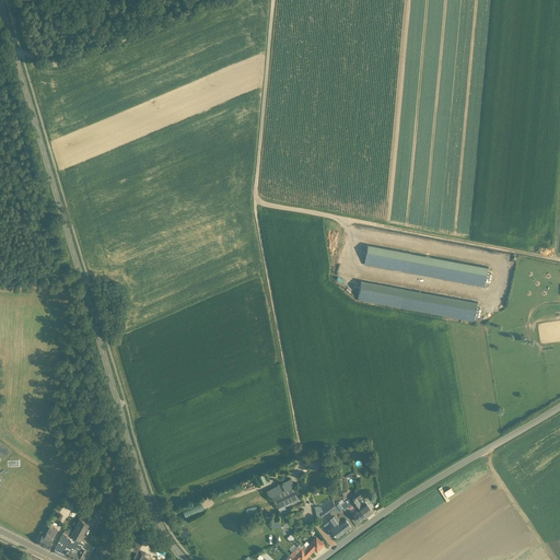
[(368,244),(364,264),(485,287),(489,266),(368,244)]
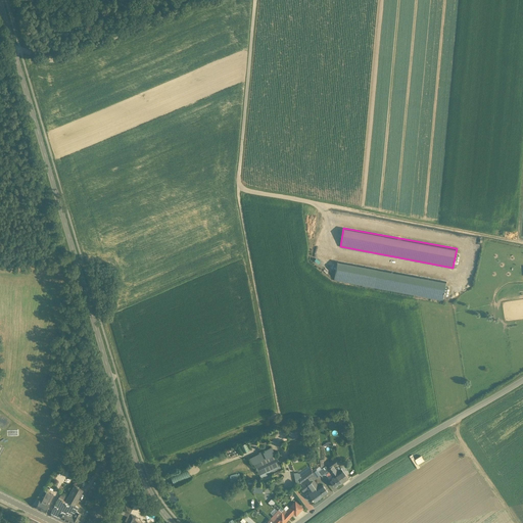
[(337,260),(334,280),(443,300),(446,281),(337,260)]
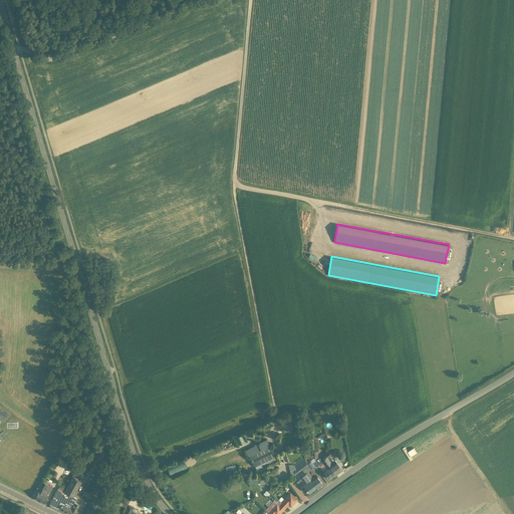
[(330,411),(322,412),(323,421),(328,420),(328,417),(330,416),(330,411)]
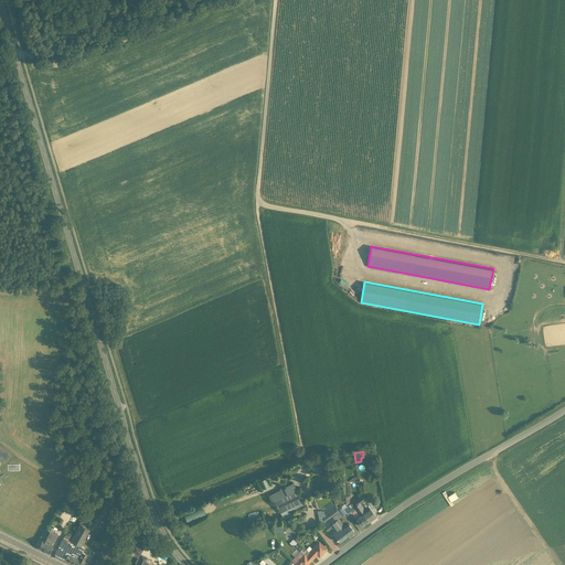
[(322,456),(310,458),(312,469),(324,466),(322,456)]
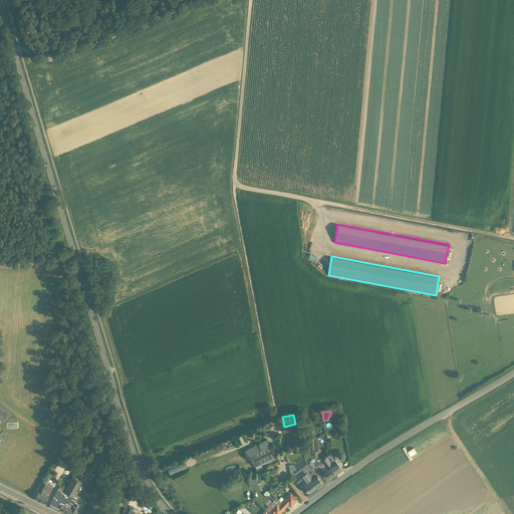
[(273,443),(254,453),(261,467),(281,456),(278,441),(273,443)]
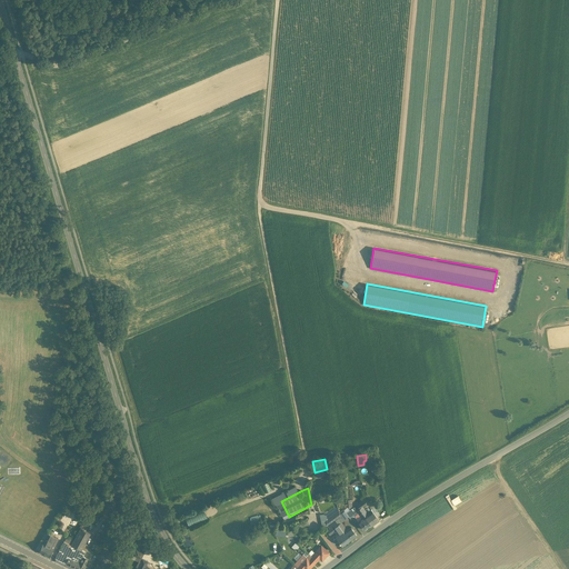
[(356,503),(357,505),(359,507),(362,505),(366,502),(363,498),(356,503)]
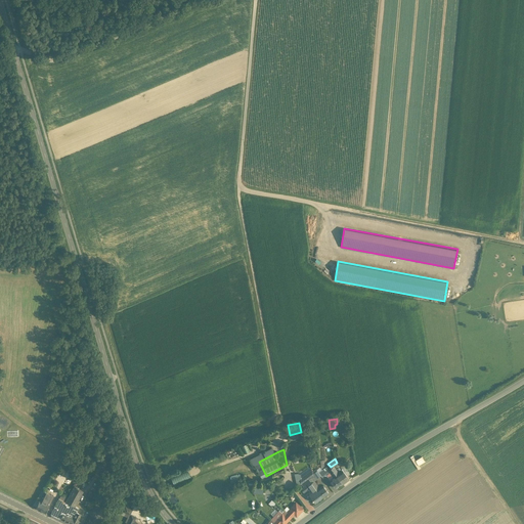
[(329,465),(324,468),(324,467),(321,469),(325,474),(329,472),(332,475),(334,475),(334,476),(336,475),(331,467),(329,465)]
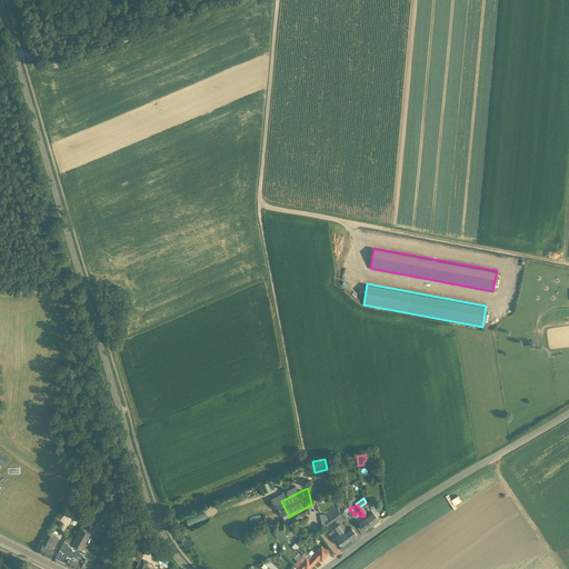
[(205,509),(186,518),(190,526),(208,517),(205,509)]
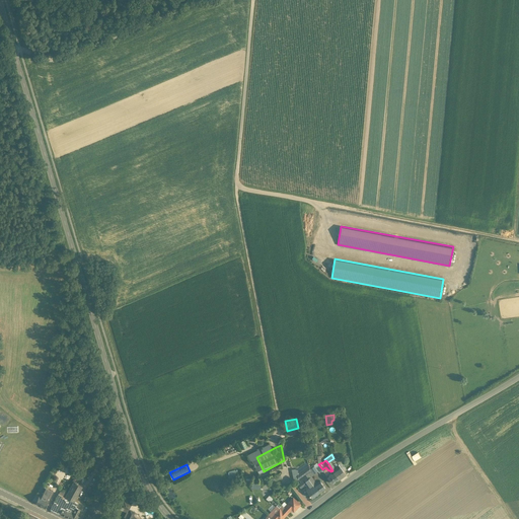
[(308,464),(299,471),(302,475),(299,477),(300,480),(303,484),(305,487),(307,489),(306,489),(312,497),(318,492),(308,477),(305,473),(309,470),(309,468),(308,464)]
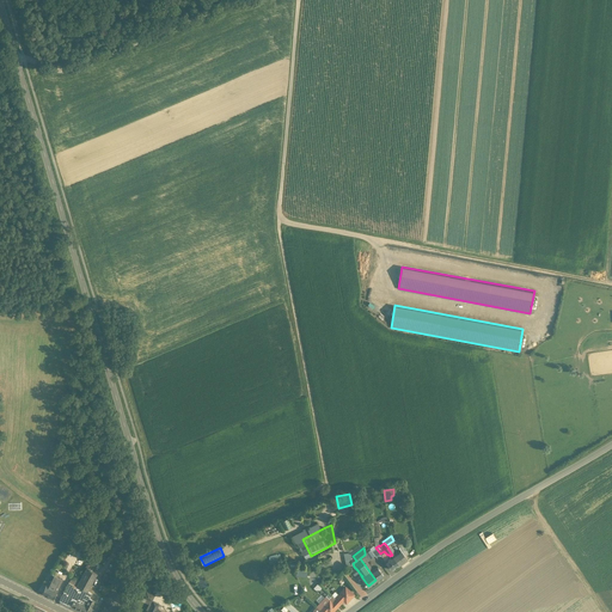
[(369,548),(365,552),(365,555),(360,558),(363,563),(366,561),(367,561),(374,555),(372,550),(369,548)]
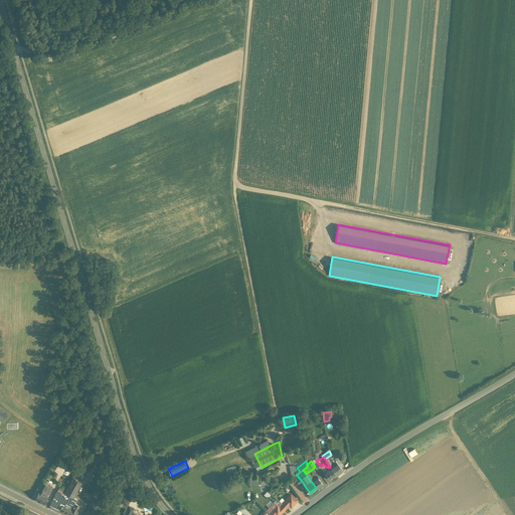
[(332,465),(330,467),(336,474),(342,469),(337,462),(332,465)]
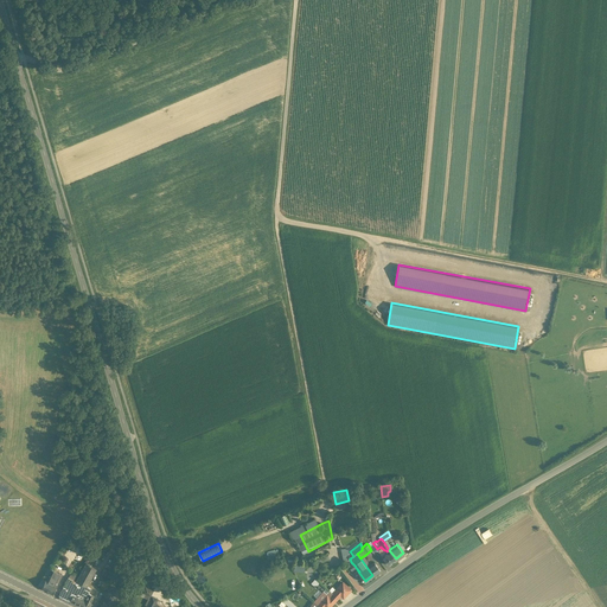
[(353,556),(350,551),(350,550),(349,550),(349,549),(347,548),(346,548),(344,547),(343,547),(342,548),(344,560),(350,558),(353,556)]
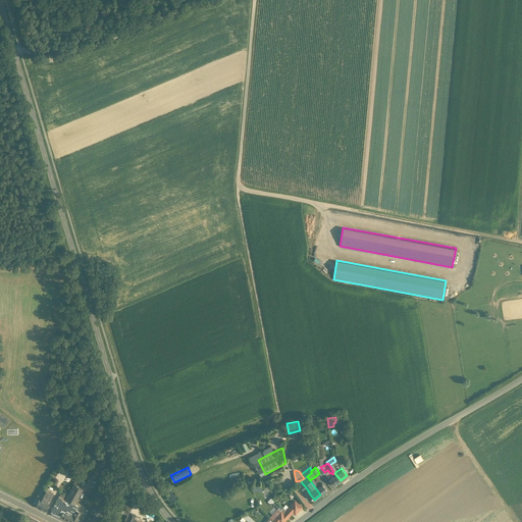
[(341,480),(334,473),(332,474),(328,477),(333,484),(341,480)]
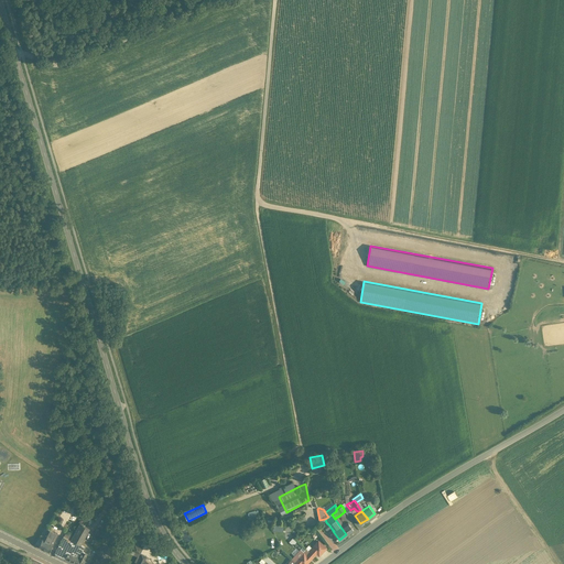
[(338,517),(337,517),(335,519),(346,534),(354,529),(347,521),(343,524),(342,523),(343,523),(338,517)]
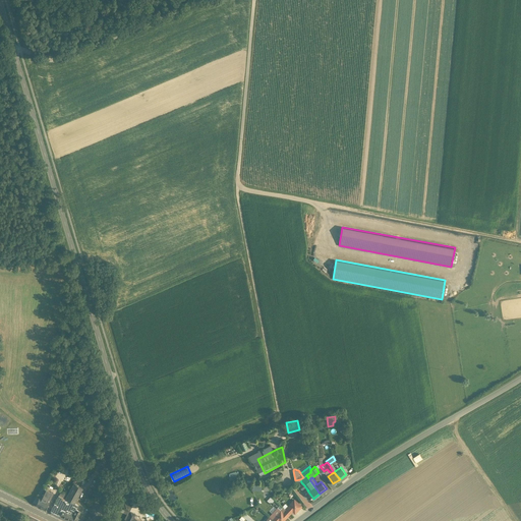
[(67,519),(71,509),(74,511),(75,510),(76,509),(78,505),(74,504),(82,487),(73,482),(67,495),(65,499),(59,496),(58,495),(50,511),(67,519)]
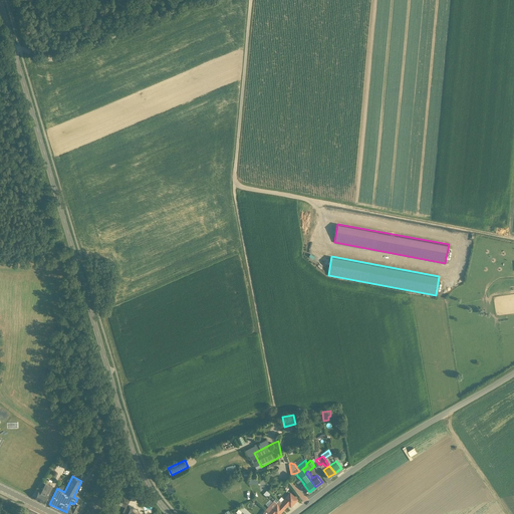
[(44,503),(48,495),(53,486),(43,481),(35,498),(44,503)]
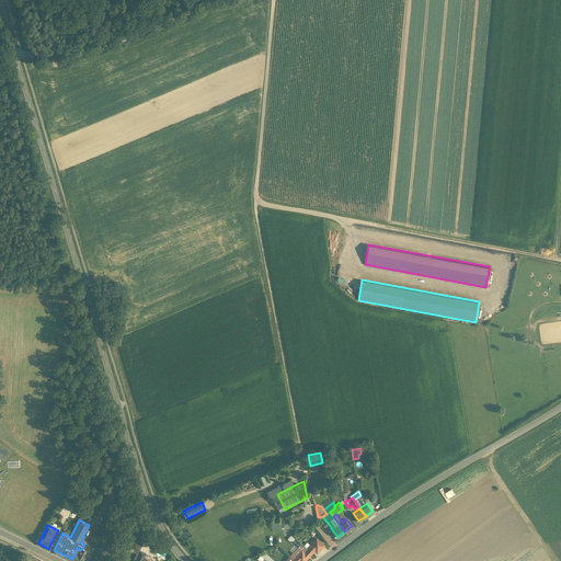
[(101,528),(98,533),(110,537),(112,533),(101,528)]
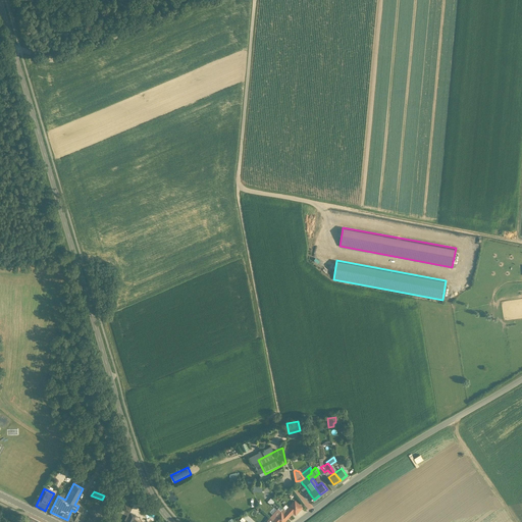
[(301,507),(295,501),(289,507),(285,510),(290,514),(293,511),(295,513),(301,507)]
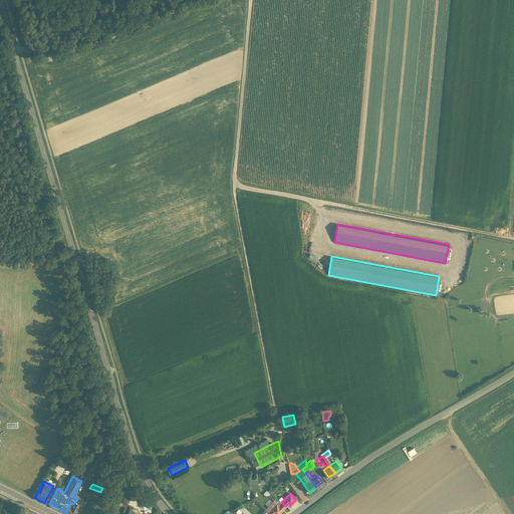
[(94,497),(89,509),(92,510),(96,503),(102,505),(104,501),(94,497)]
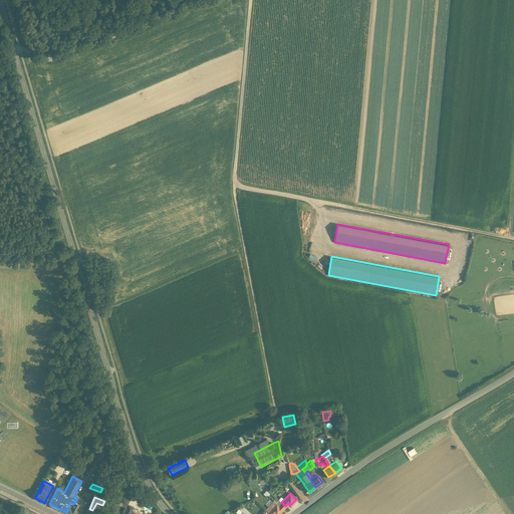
[(124,509),(126,510),(129,505),(127,504),(121,501),(117,499),(115,502),(125,506),(124,509)]
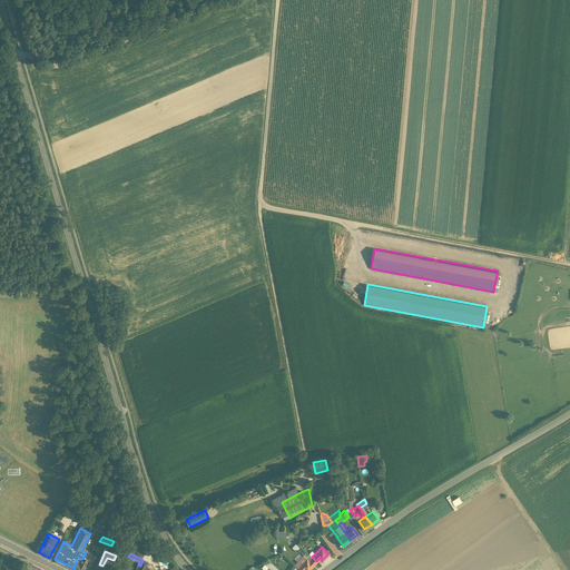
[(81,559),(78,557),(74,568),(77,569),(85,569),(87,567),(86,566),(88,559),(84,557),(82,558),(81,559)]
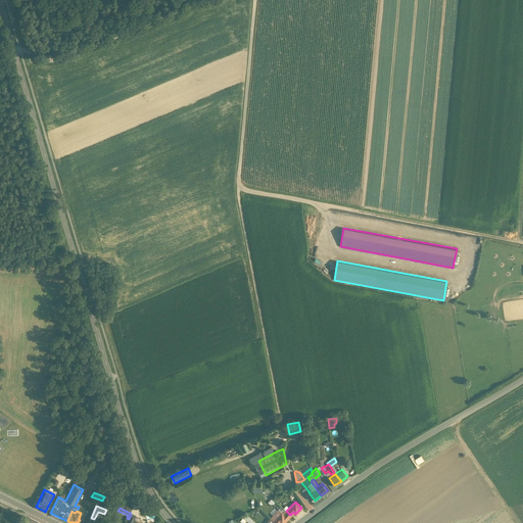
[(282,512),(281,512),(275,518),(275,519),(273,521),(275,522),(278,522),(279,522),(280,522),(283,522),(288,518),(290,515),(286,511),(284,514),(282,512)]
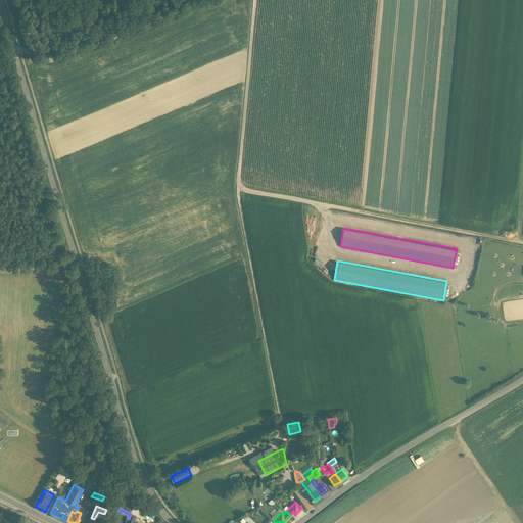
[(139,522),(134,520),(135,516),(131,514),(129,519),(128,522),(126,522),(139,522)]
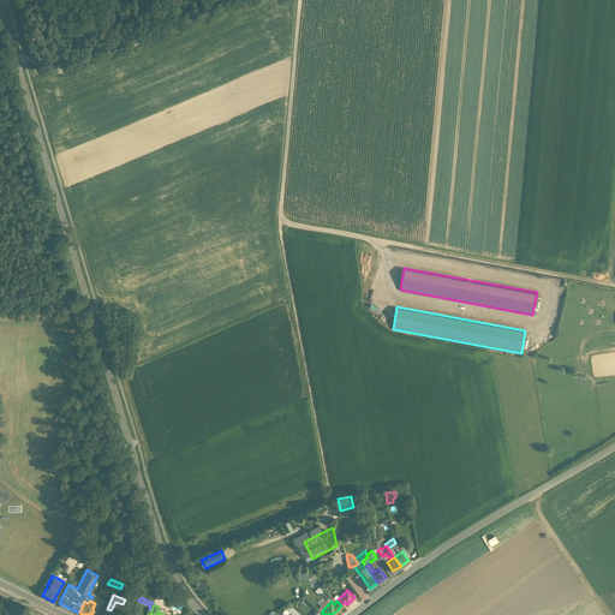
[(290,604),(286,608),(294,614),(300,614),(302,614),(290,604)]
